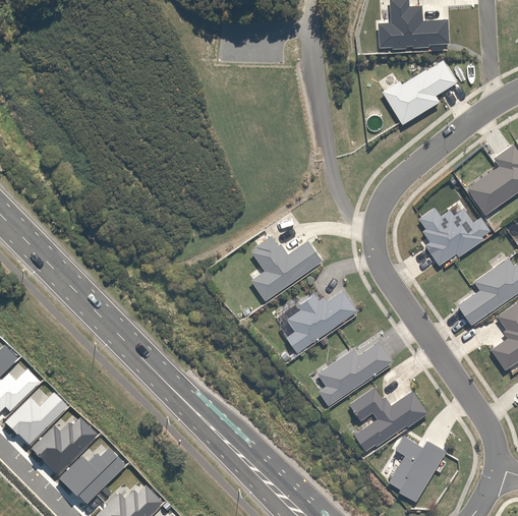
[(451,42),(447,19),(424,19),(422,6),(410,8),(409,0),(388,0),(389,19),(377,21),(379,47),(451,42)]
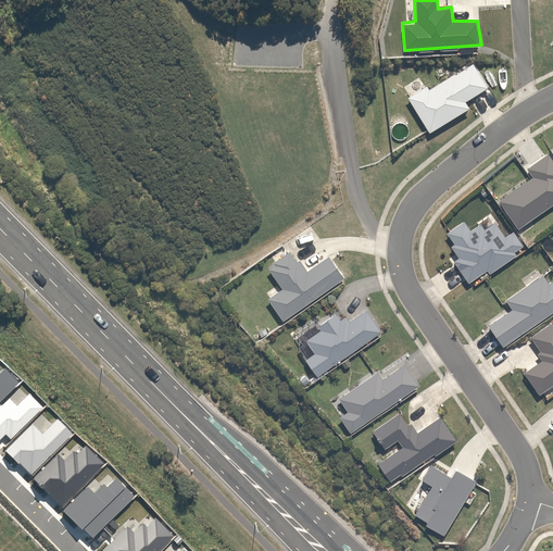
[(488,86),(474,64),(430,89),(427,84),(404,98),(429,134),(470,108),(467,101),(488,86)]
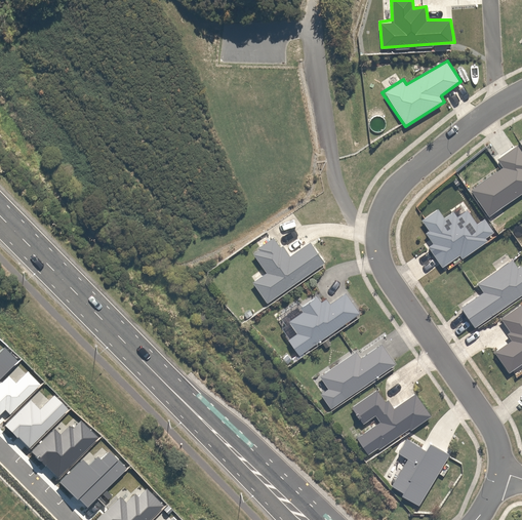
[(521,150),(519,147),(493,164),(499,173),(475,191),(491,214),(521,193),(521,150)]
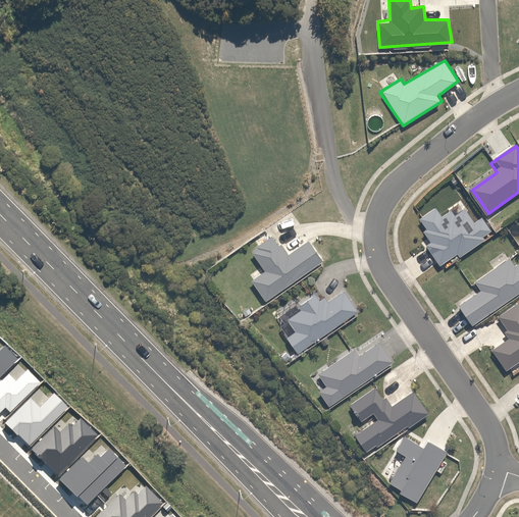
[(408,226),(439,271),(494,234),(482,218),(474,224),(464,210),(454,217),(450,211),(440,218),(433,208),(408,226)]
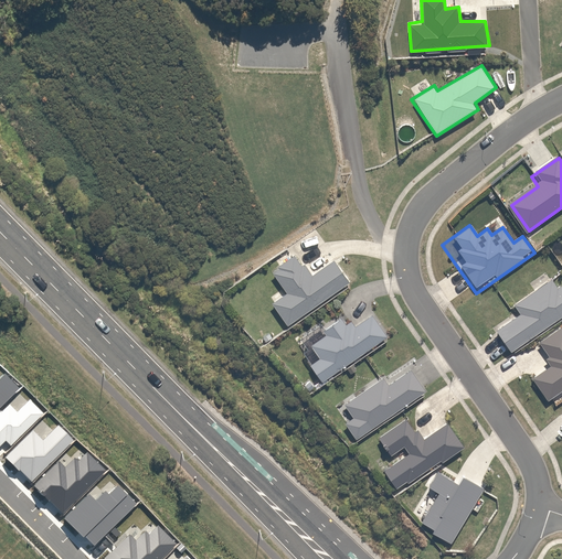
[(351,282),(337,260),(308,280),(294,260),(271,276),(281,291),(265,301),(283,328),(351,282)]
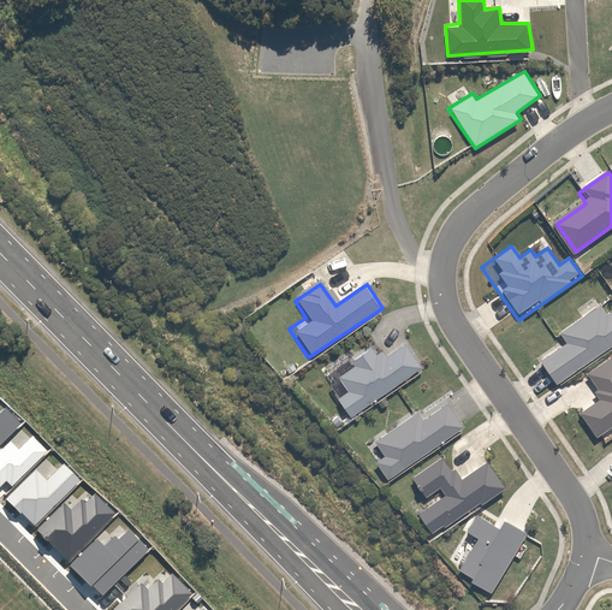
[(571,343),(539,366),(552,385),(611,341),(611,309),(604,313),(592,296),(569,312),(575,321),(562,330),(571,343)]
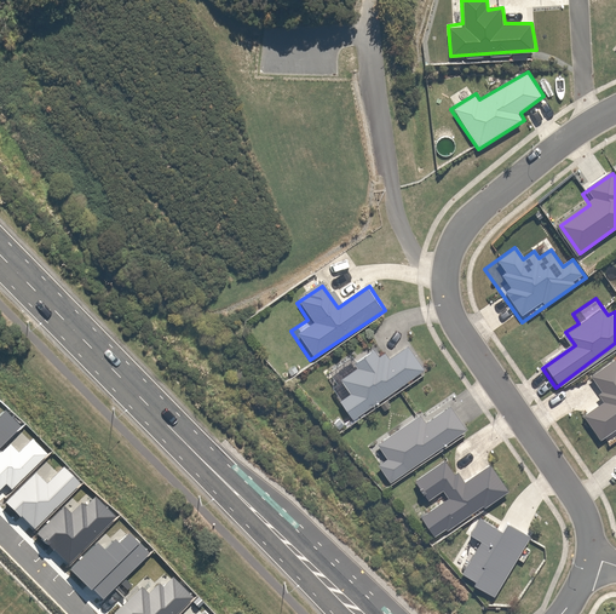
[(333,403),(345,420),(421,368),(399,337),(384,346),(379,342),(346,363),(351,371),(335,382),(345,396),(333,403)]
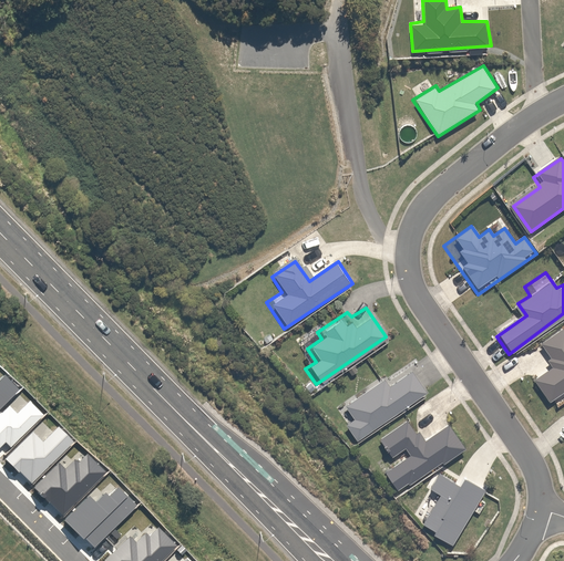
[(532,385),(544,403),(563,390),(563,332),(536,351),(552,373),(532,385)]
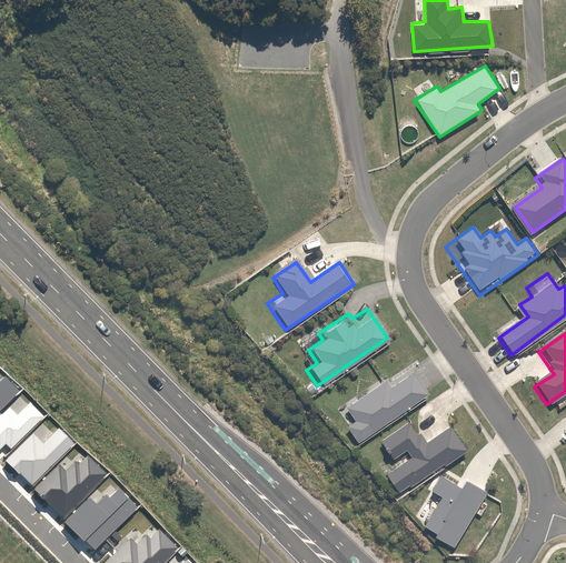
[(337,420),(354,439),(436,385),(423,362),(337,420)]
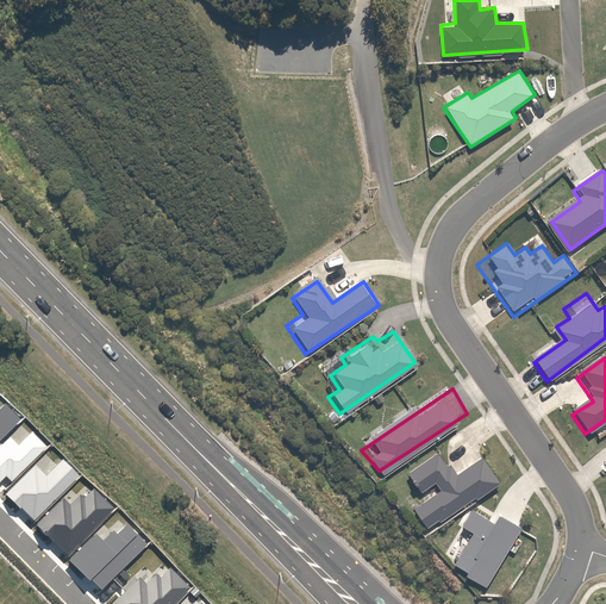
[(388,492),(423,534),(494,475),(487,449),(460,434),(388,492)]
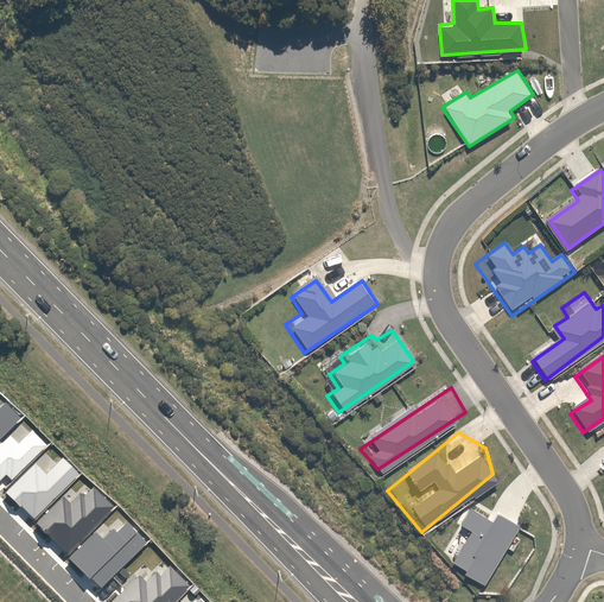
[(532,521),(502,501),(493,515),(470,500),(458,517),(470,525),(446,558),(488,587),(532,521)]
